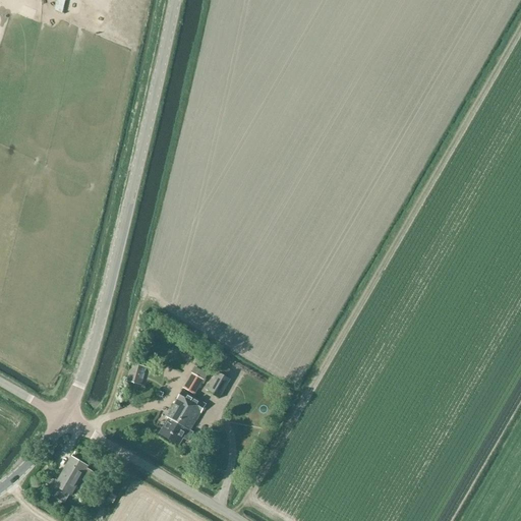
[(64,0),(62,8),(71,10),(73,0),(64,0)]
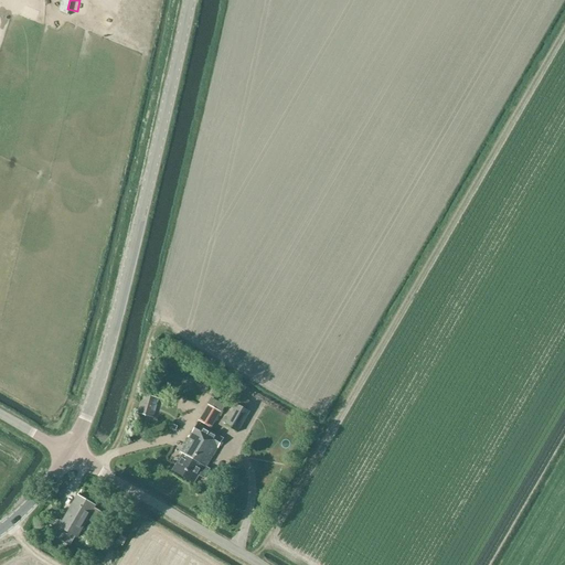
[(156,380),(162,381),(167,364),(166,364),(167,358),(162,356),(156,380)]
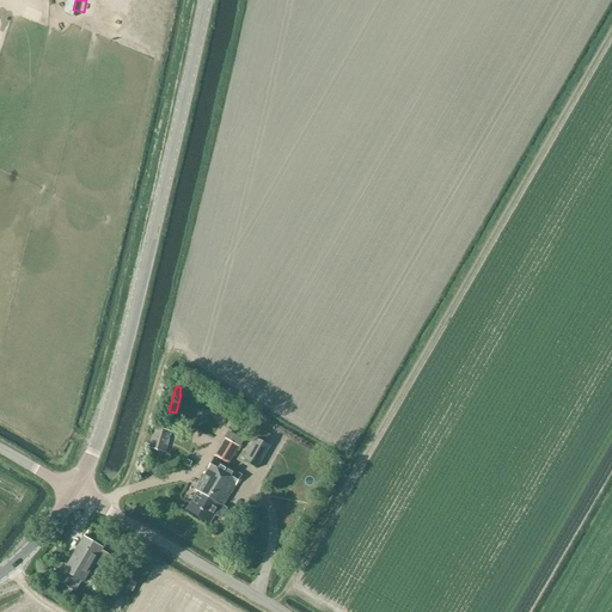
[(271,447),(265,444),(270,435),(263,432),(265,426),(256,421),(249,434),(256,438),(244,461),(258,470),(271,447)]
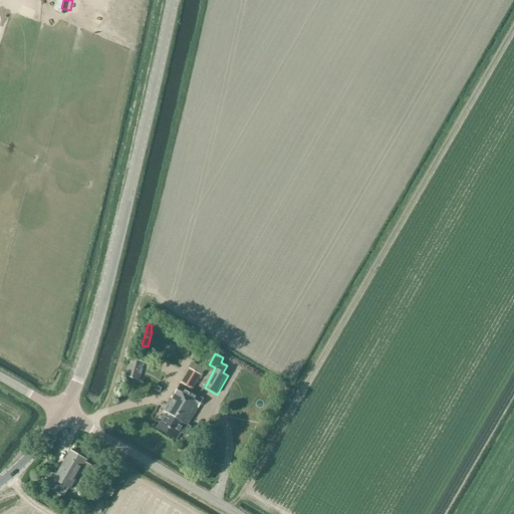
[(140,380),(145,362),(131,358),(125,376),(140,380)]
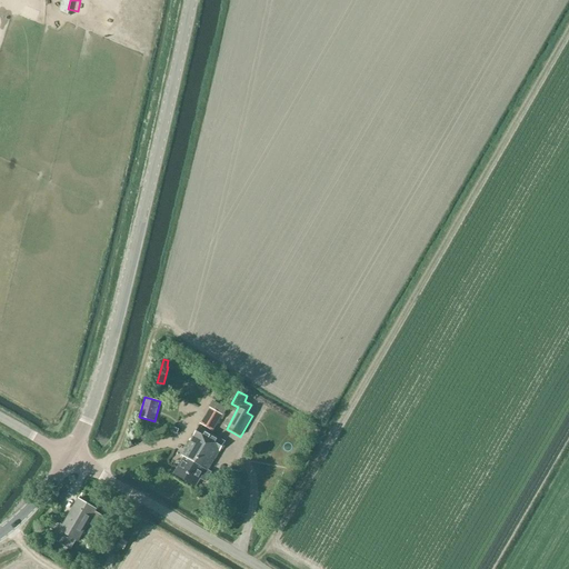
[(217,409),(211,425),(225,430),(230,415),(217,409)]
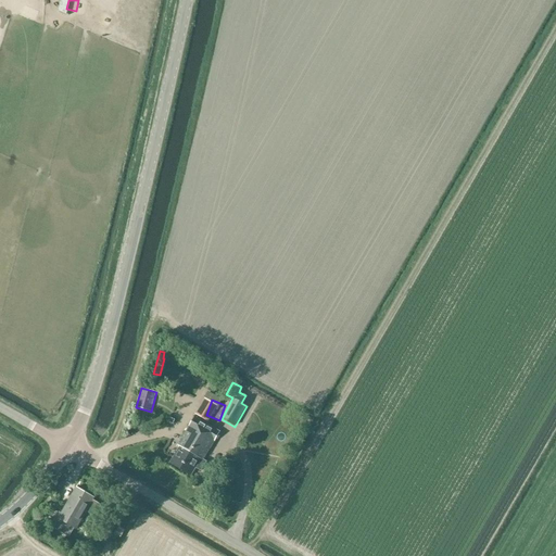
[(181,470),(209,425),(207,424),(206,425),(194,417),(188,427),(177,445),(179,447),(171,464),(181,470)]
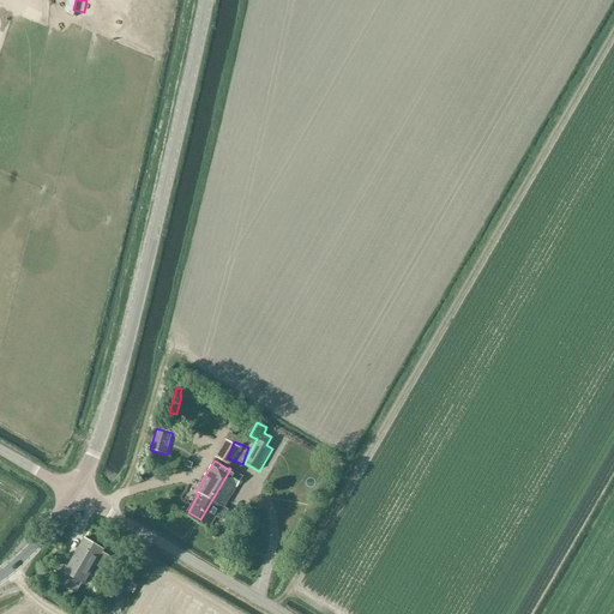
[(230,469),(200,519),(211,525),(216,517),(223,522),(229,510),(226,509),(244,477),(230,469)]
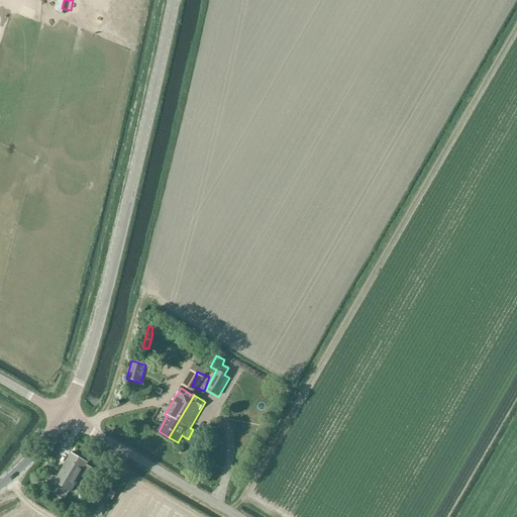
[(263,421),(259,429),(266,433),(270,425),(263,421)]
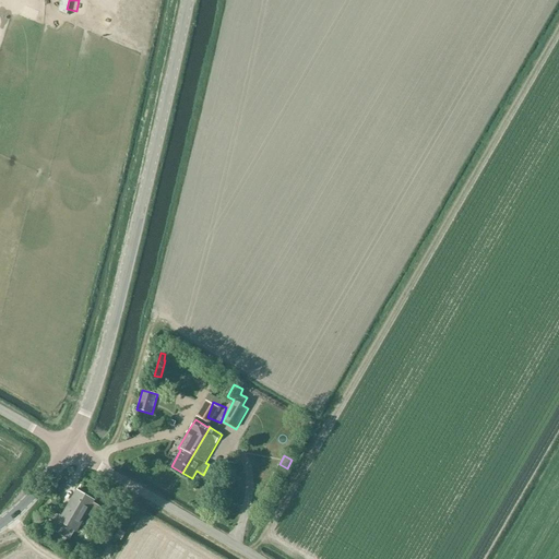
[(95,500),(78,490),(54,531),(69,540),(74,532),(76,533),(87,514),(100,522),(106,510),(94,503),(95,500)]
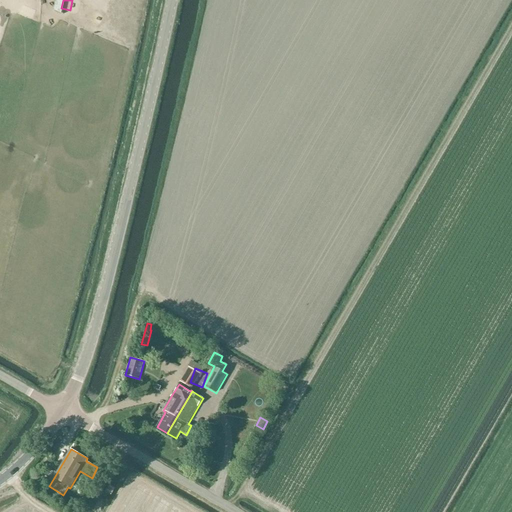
[(111,495),(115,488),(109,485),(105,492),(111,495)]
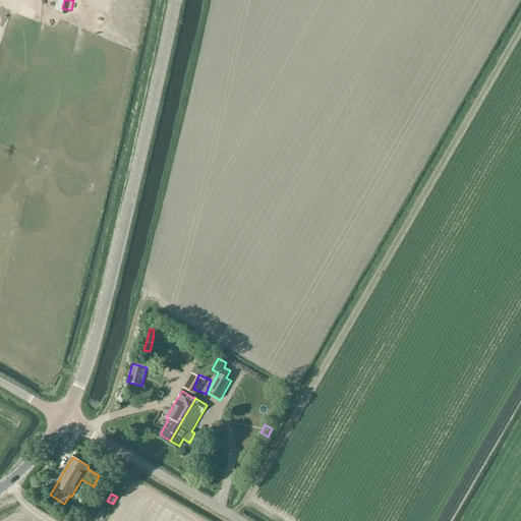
All buildings are outlined.
